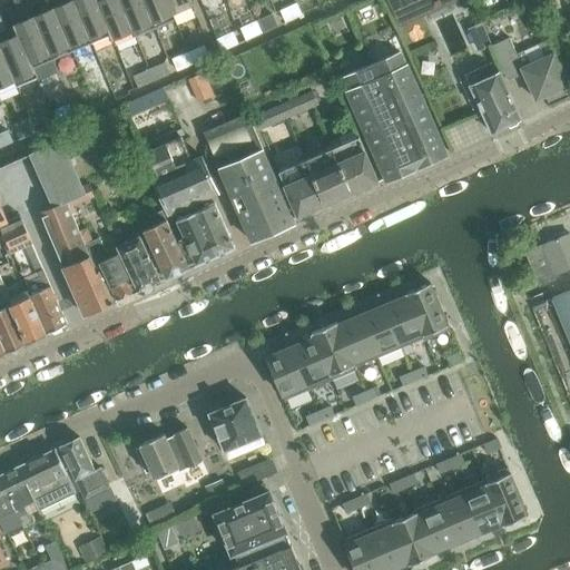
[(29,6),(27,0),(13,0),(18,10),(29,6)]
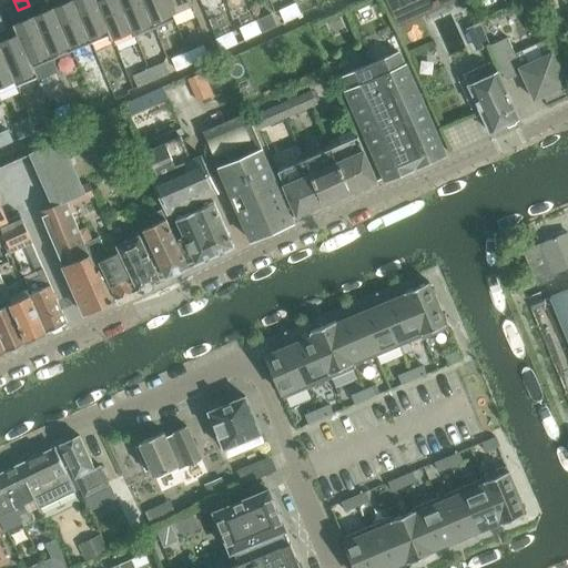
[(92,44),(73,0),(53,9),(72,53),(92,44)]
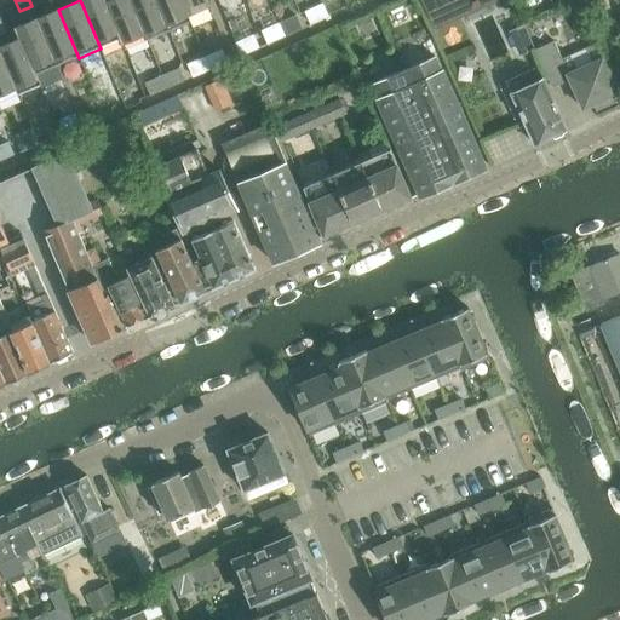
[(121,40),(105,3),(108,1),(107,0),(80,0),(101,49),(120,40),(121,40)]
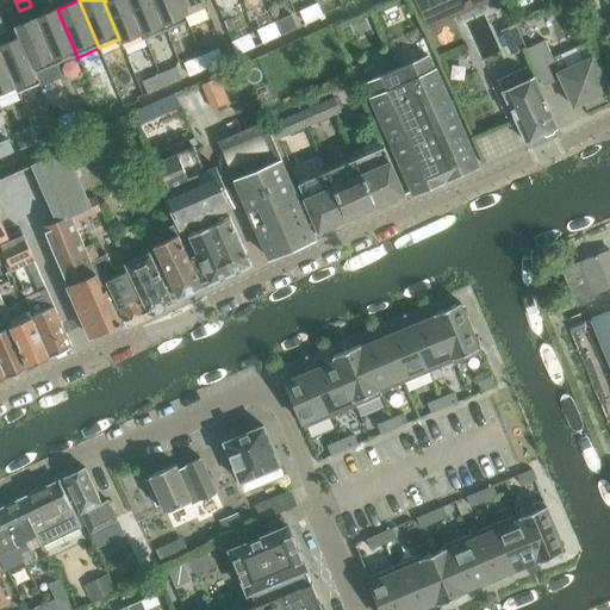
[(144,41),(126,0),(109,0),(106,1),(104,2),(119,39),(118,39),(123,50),(144,41)]
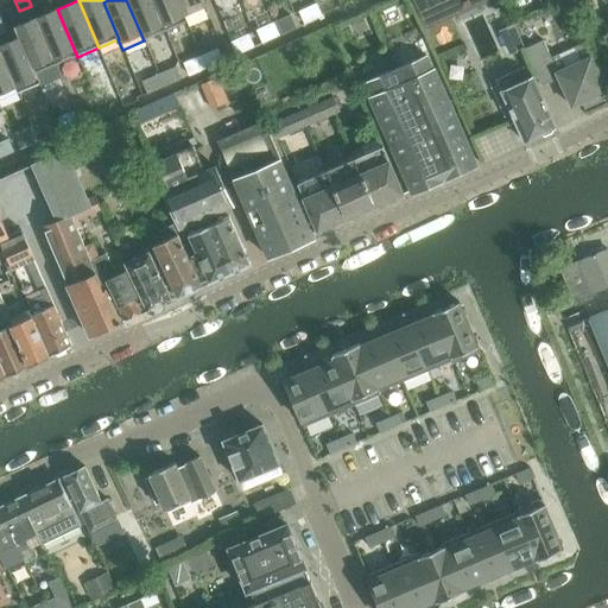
[(165,32),(151,0),(126,0),(144,40),(165,32)]
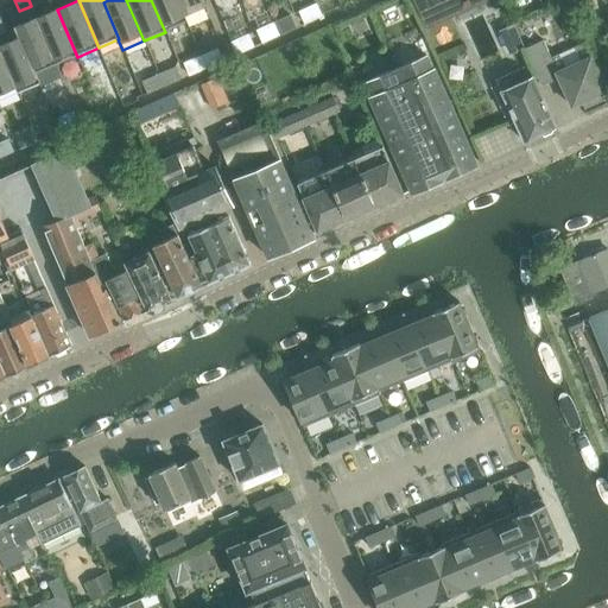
[(187,23),(177,0),(151,0),(165,32),(187,23)]
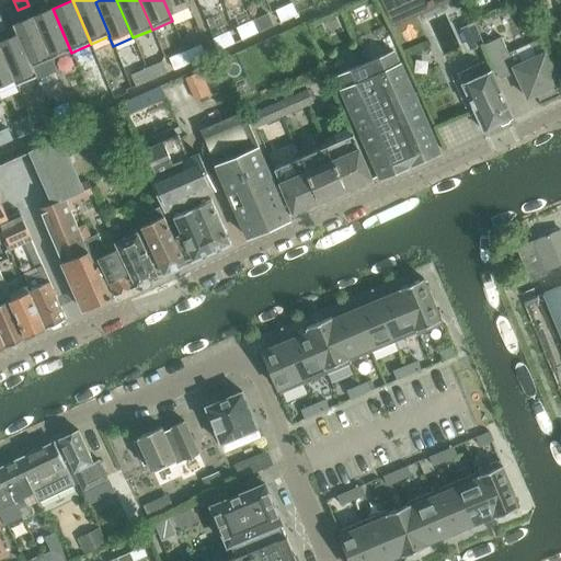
[(193,12),(187,0),(163,0),(172,21),(193,12)]
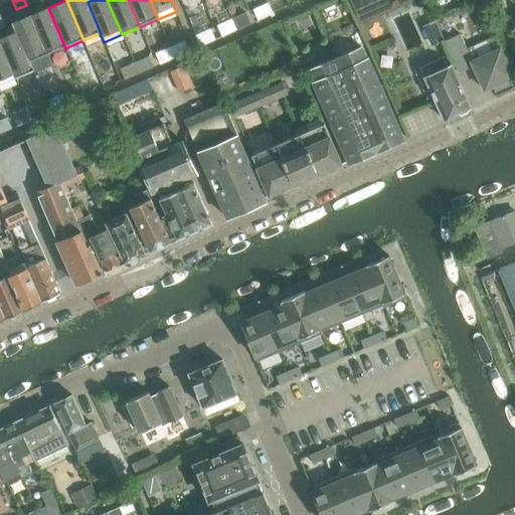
[(420,0),(351,0),(363,26),(420,0)]
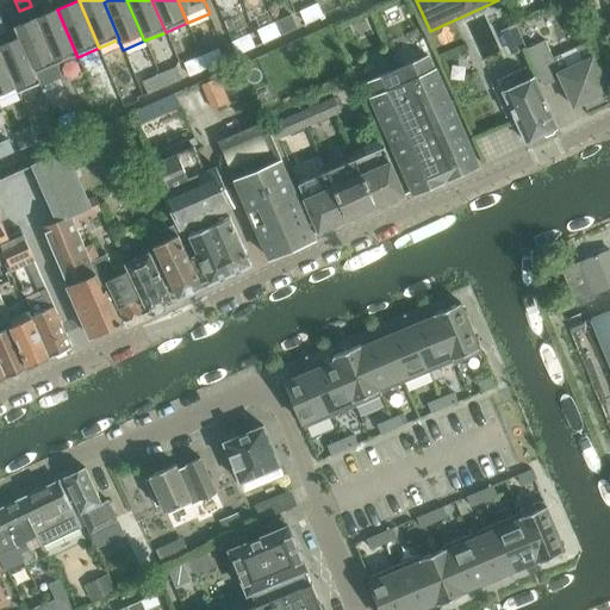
[(322,17),(316,5),(298,12),(304,25),(322,17)]
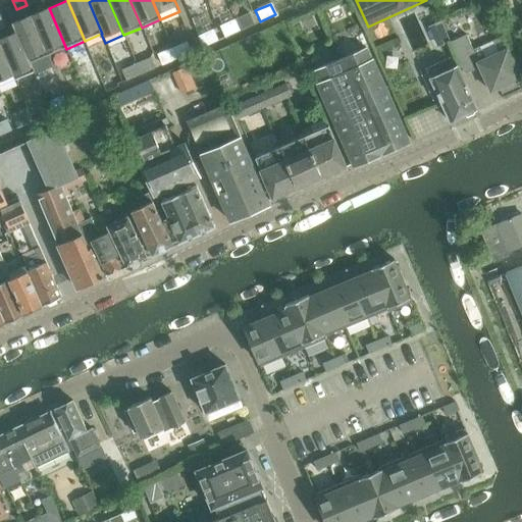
[(66,49),(49,8),(31,15),(48,56),(66,49)]
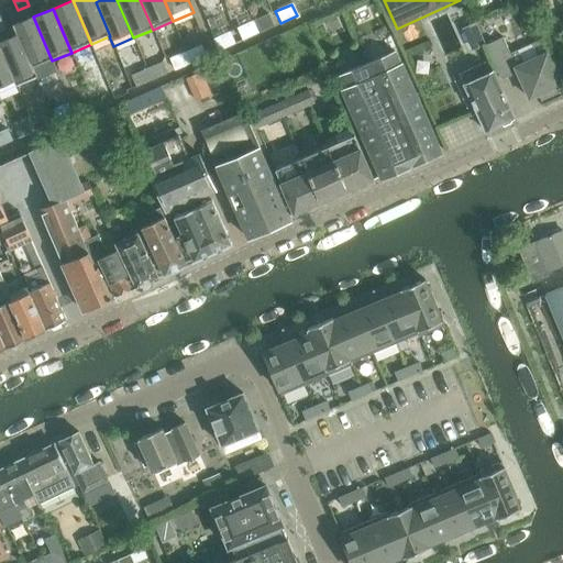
[(274,26),(268,14),(254,21),(258,33),(274,26)]
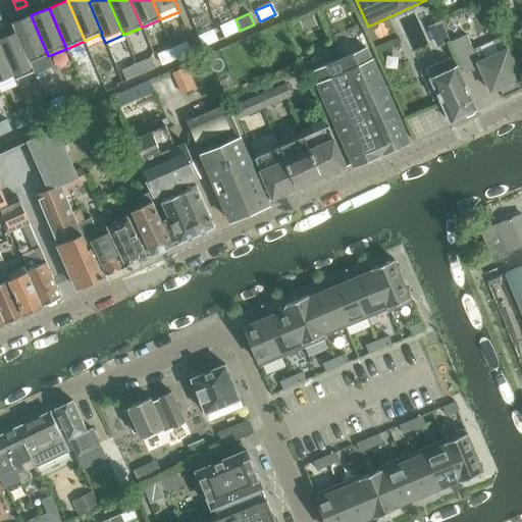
[(48,56),(31,15),(13,23),(17,33),(31,64),(31,63),(48,56)]
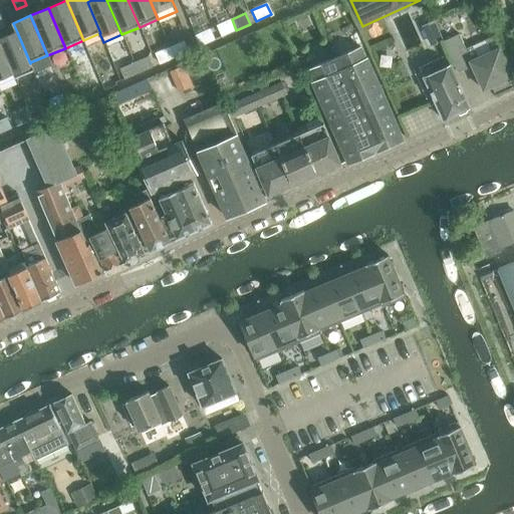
[(236,30),(232,19),(217,26),(222,36),(236,30)]
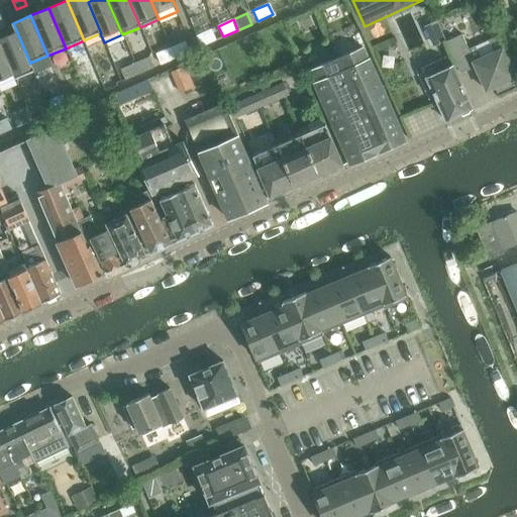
[(447,41),(437,20),(426,26),(435,47),(447,41)]
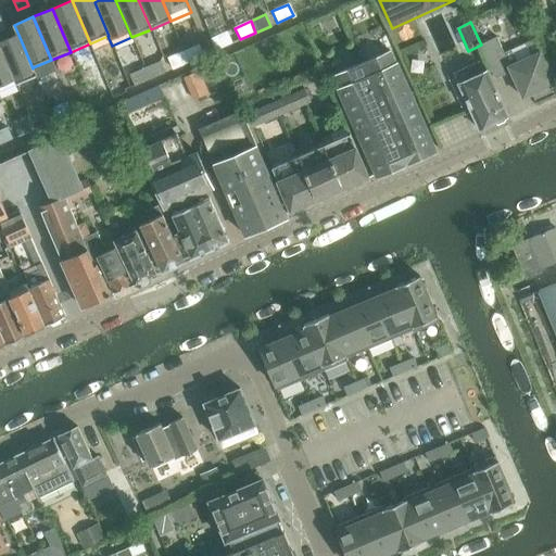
[(232,43),(227,32),(212,39),(217,50),(232,43)]
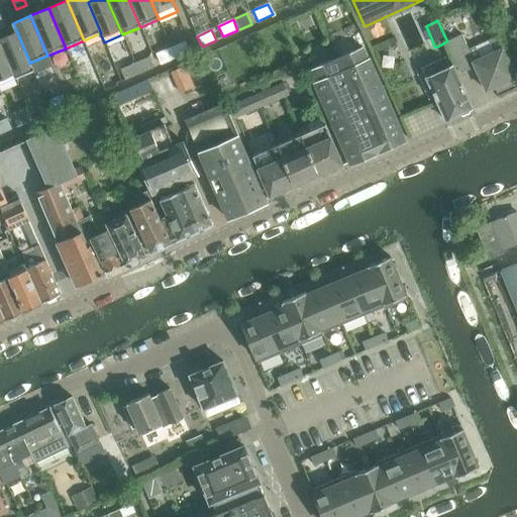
[(17,32),(0,38),(0,41),(16,80),(34,72),(30,63),(30,64),(17,32)]
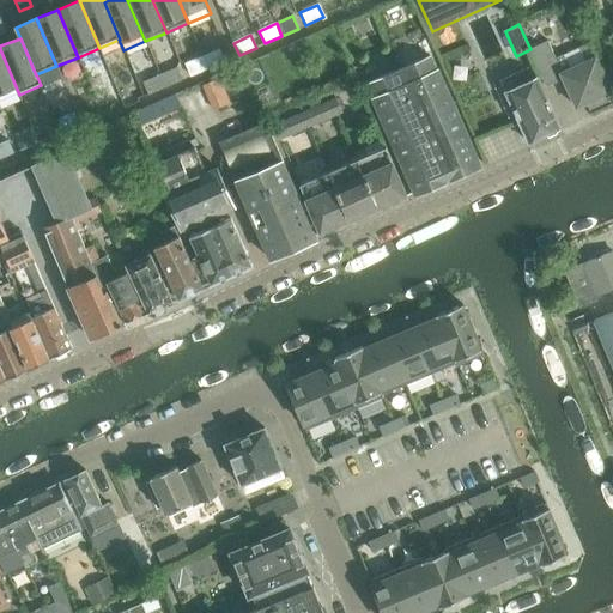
[(589,107),(593,113),(612,104),(610,97),(612,95),(612,91),(593,41),(557,58),(550,41),(532,49),(548,87),(565,79),(580,111),(589,107)]
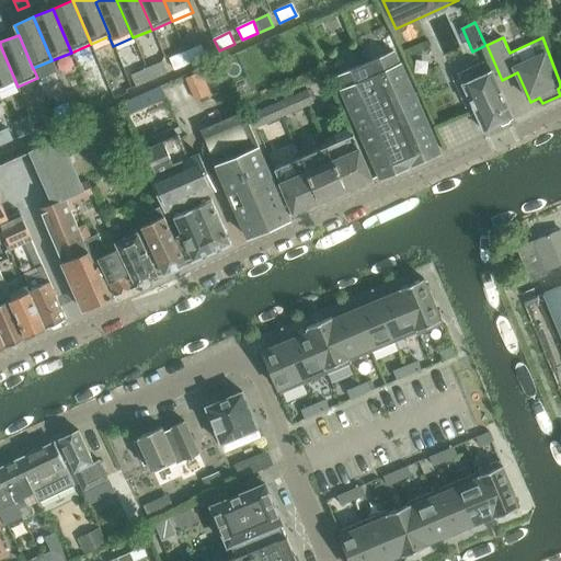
[(0,93),(18,87),(0,45),(0,99),(2,104),(3,104),(0,96),(0,93)]
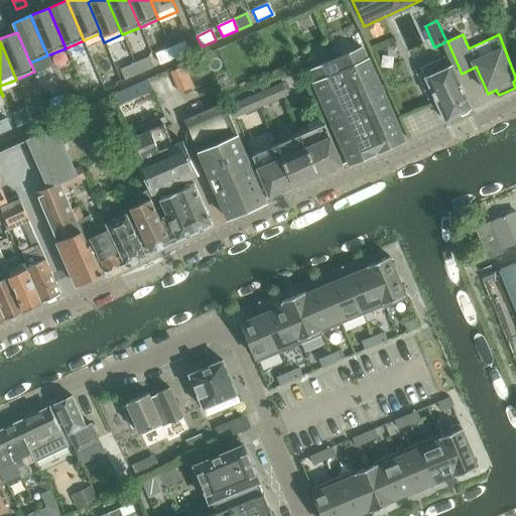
[(189,52),(184,41),(170,47),(174,58),(189,52)]
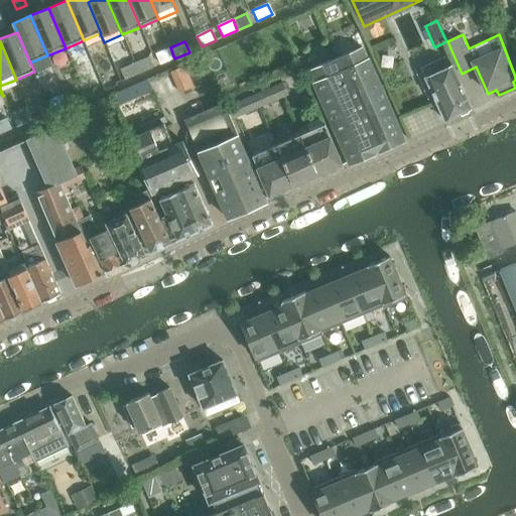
[(174,58),(170,47),(156,53),(161,65),(174,58)]
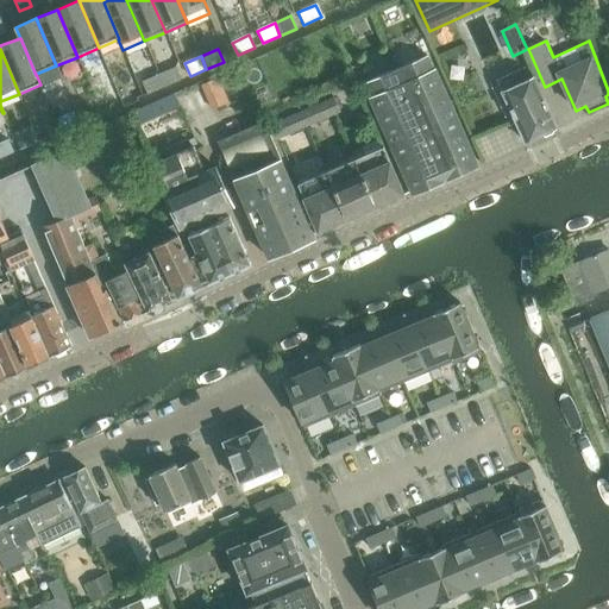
[(477,165),(435,71),(433,73),(426,56),(364,83),(371,99),(370,100),(413,195),(477,165)]
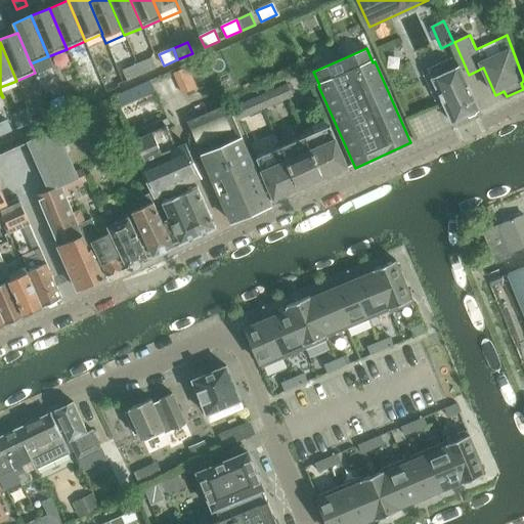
[(156,69),(151,57),(136,64),(141,75),(156,69)]
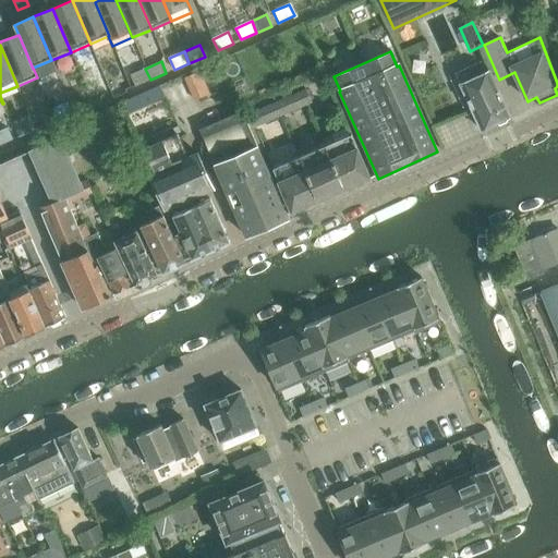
[(485,61),(457,74),(461,85),(460,85),(481,130),(495,123),(499,125),(507,122),(509,117),(510,117),(485,61)]
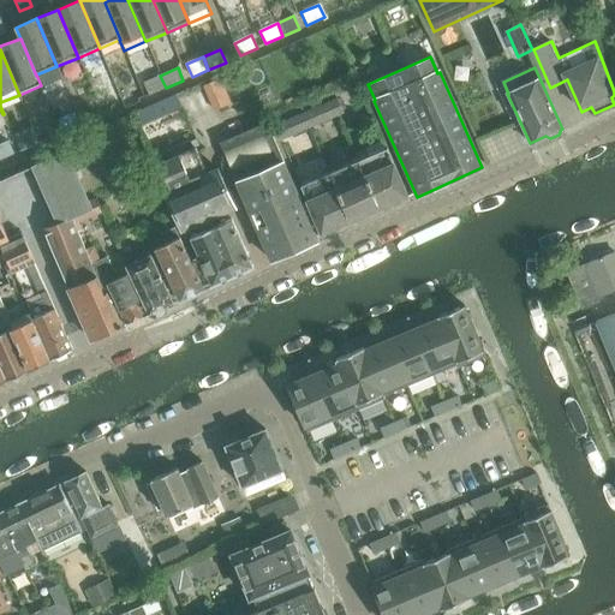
[(166,88),(160,76),(144,83),(150,95),(166,88)]
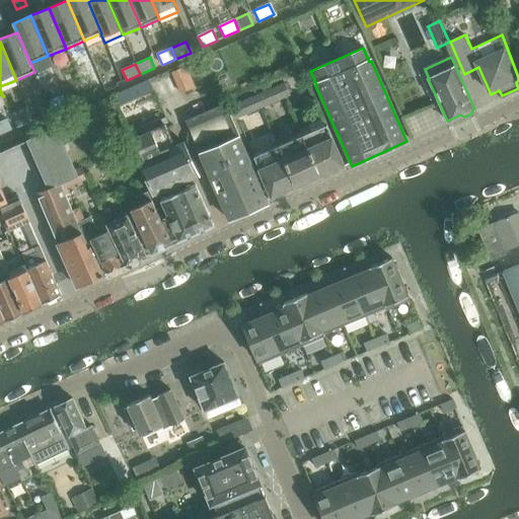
[(291,96),(285,82),(278,85),(283,99),(291,96)]
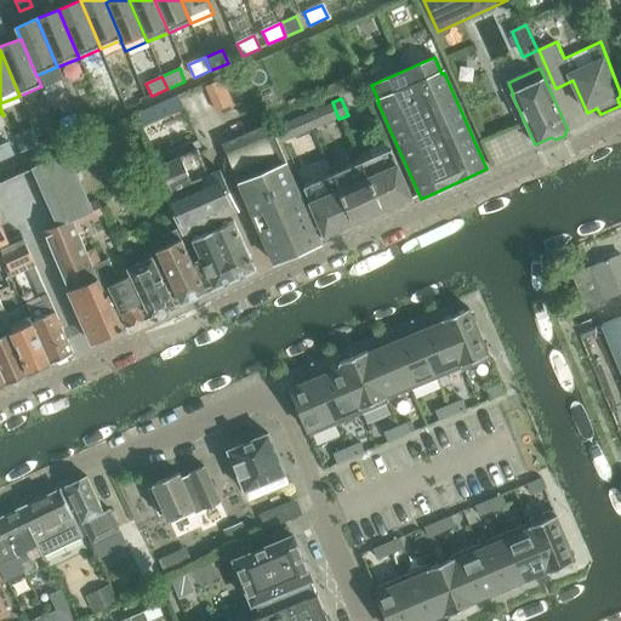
[(339,119),(332,102),(323,107),(330,123),(339,119)]
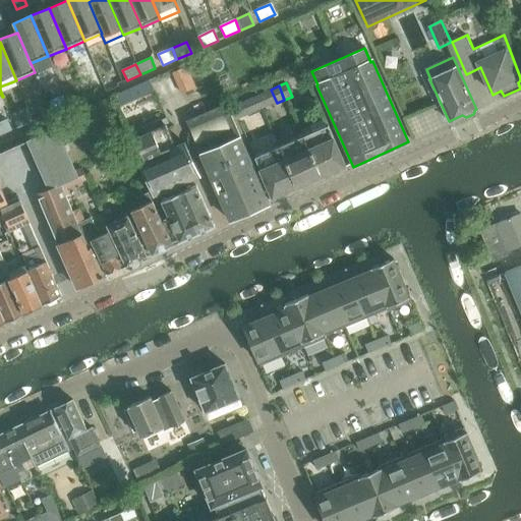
[(277,103),(271,90),(264,93),(270,106),(277,103)]
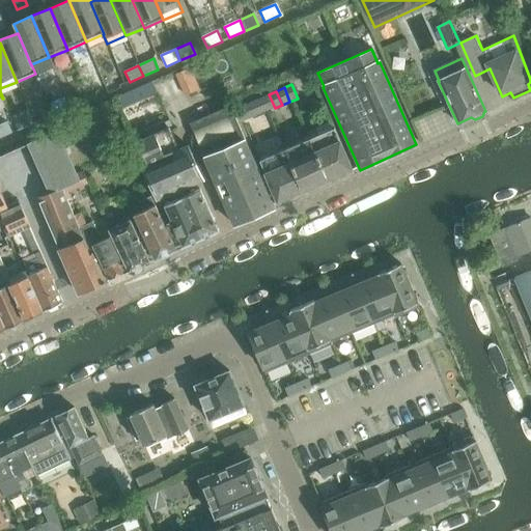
[(268,111),(261,98),(253,101),(259,114),(268,111)]
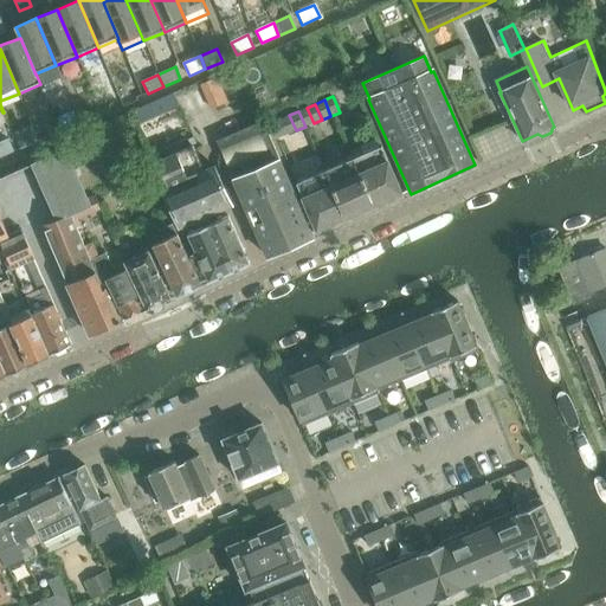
[(296,130),(289,115),(279,118),(287,135),(296,130)]
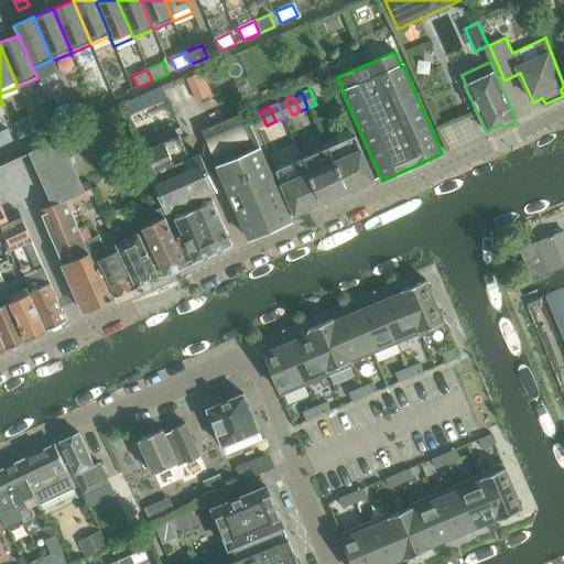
[(267,126),(260,110),(252,115),(258,129),(267,126)]
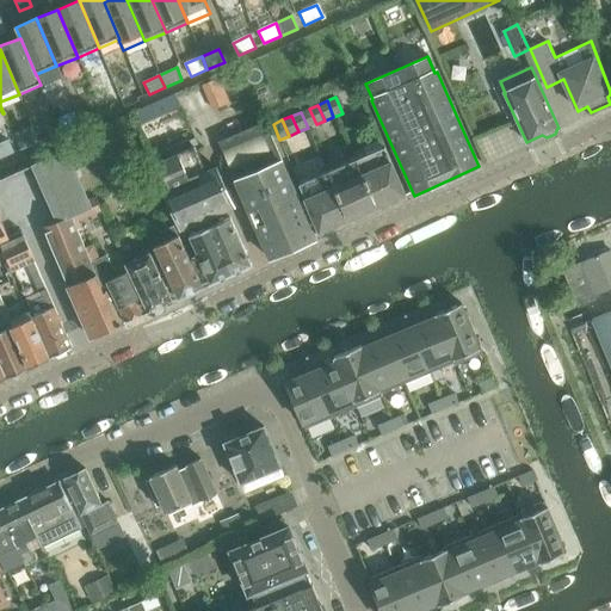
[(315,238),(285,171),(264,122),(224,139),(242,177),(234,180),(269,258),(315,238)]
